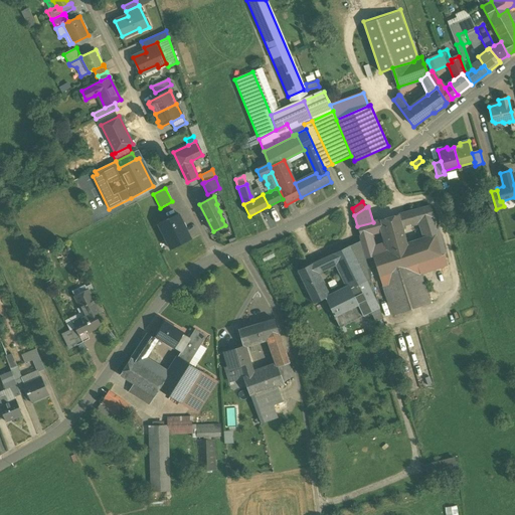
[(428,206),(406,213),(409,224),(418,221),(423,239),(431,260),(441,256),(443,255),(445,251),(431,208),(431,207),(430,207),(428,206)]
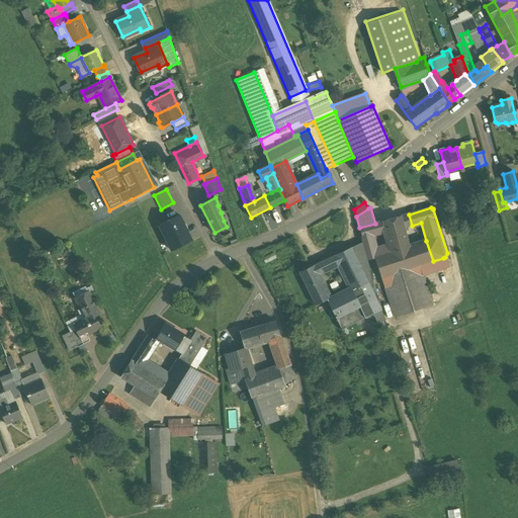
[(409,214),(402,217),(401,217),(404,228),(412,226),(409,214)]
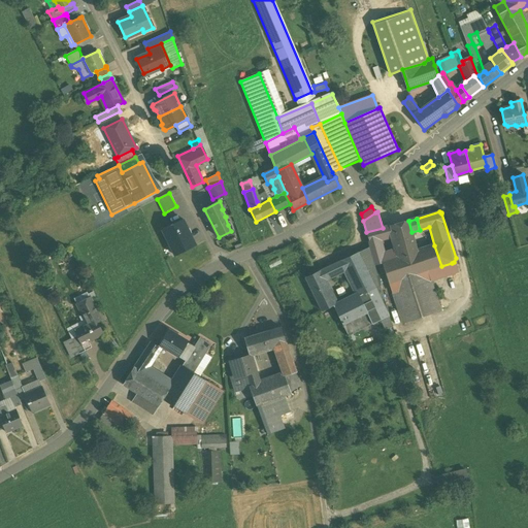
[(183,220),(162,230),(174,256),(196,245),(183,220)]
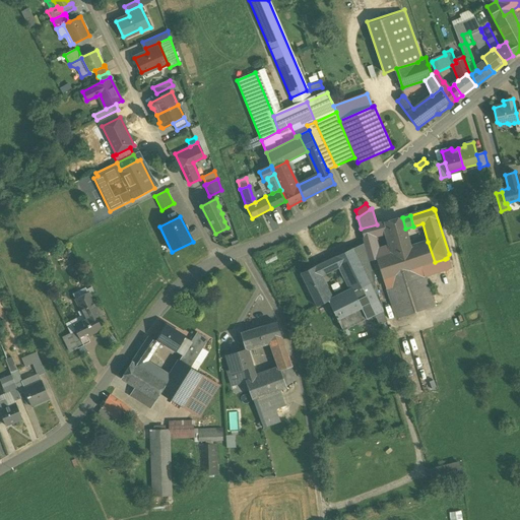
[(402,217),(385,222),(387,232),(392,253),(394,253),(410,248),(405,229),(402,217)]
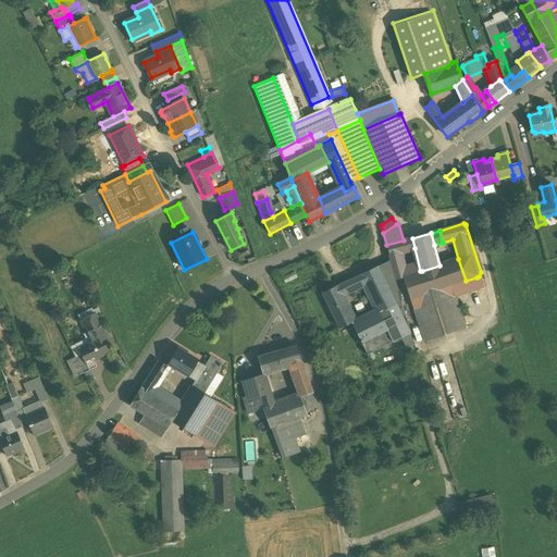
[(404,240),(386,245),(390,255),(399,252),(415,248),(412,238),(404,240)]
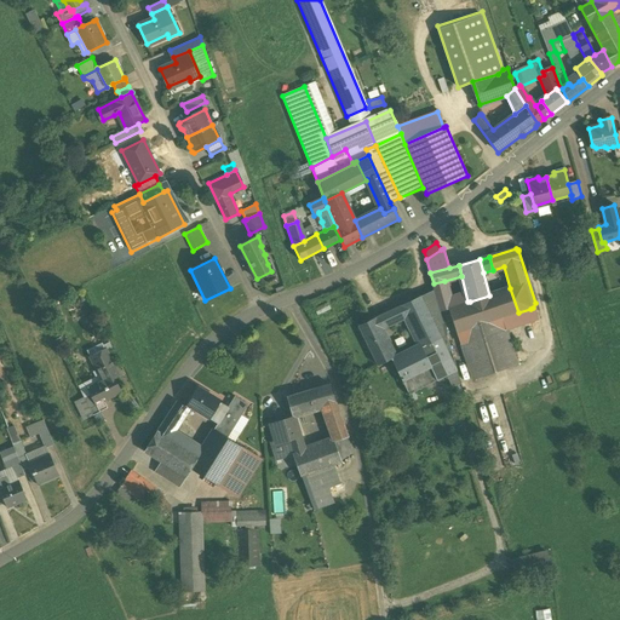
[(434,283),(432,285),(434,291),(440,313),(448,309),(448,308),(452,308),(445,281),(434,283)]
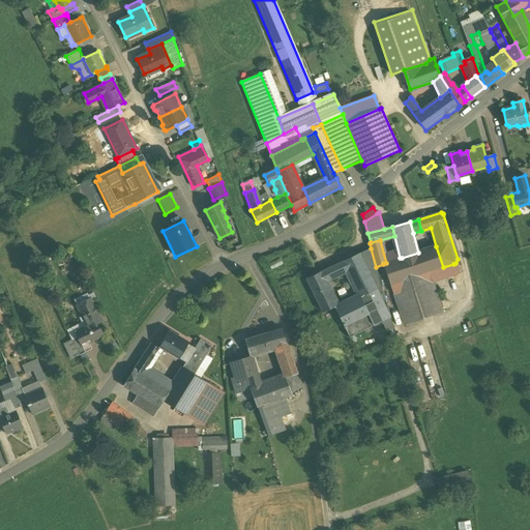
[(436,246),(418,253),(402,258),(412,288),(433,282),(457,273),(453,264),(443,267),(436,246)]
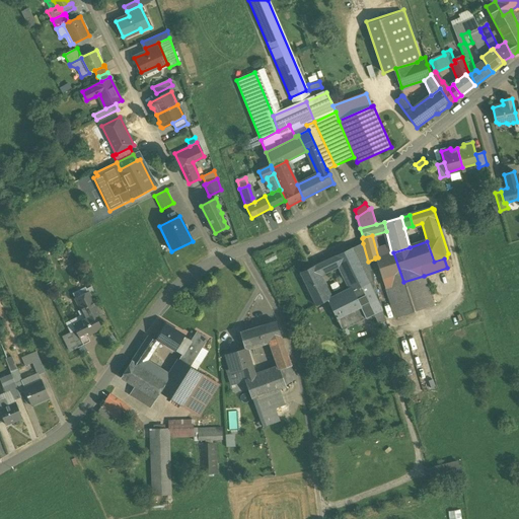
[(363,243),(352,248),(369,282),(369,283),(374,281),(368,262),(363,243)]
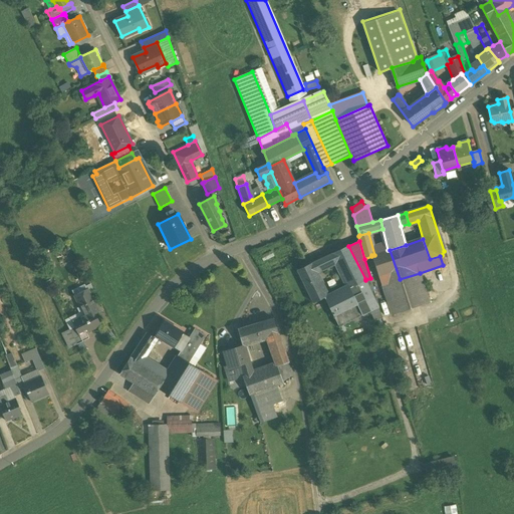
[(348,246),(332,254),(336,262),(336,264),(348,288),(349,287),(365,279),(348,246)]
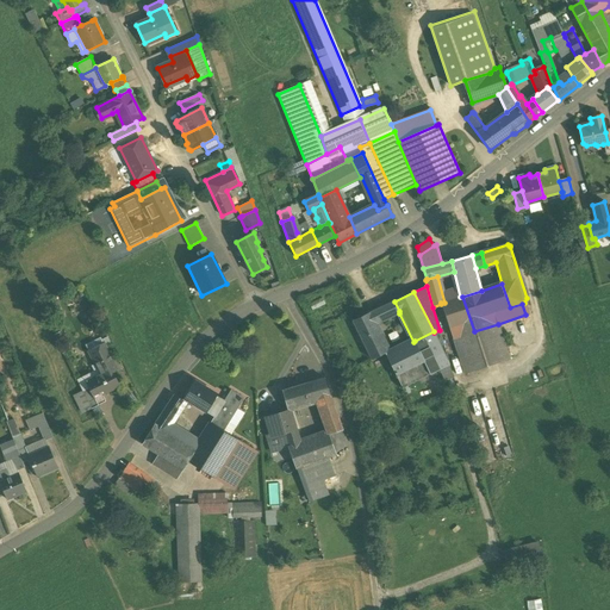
[(444,303),(441,303),(441,304),(453,338),(474,331),(462,297),(460,297),(444,303)]
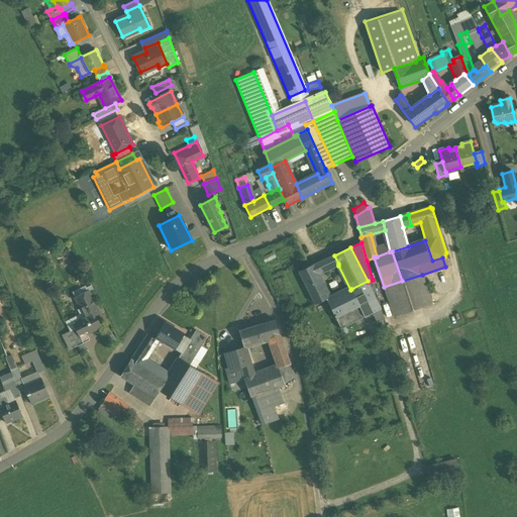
[(334,255),(313,266),(317,274),(336,265),(338,264),(334,255)]
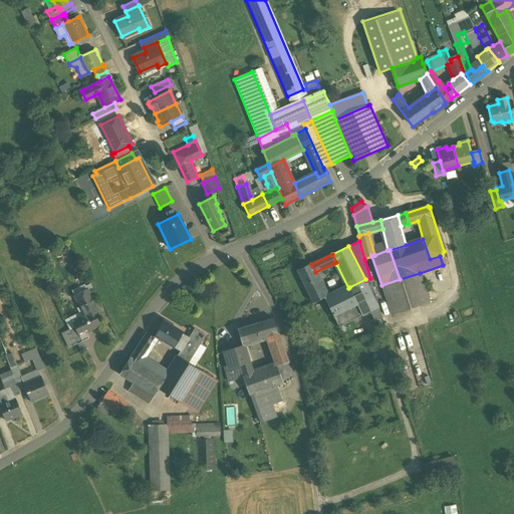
[(311,264),(297,270),(313,303),(326,296),(315,272),(311,264)]
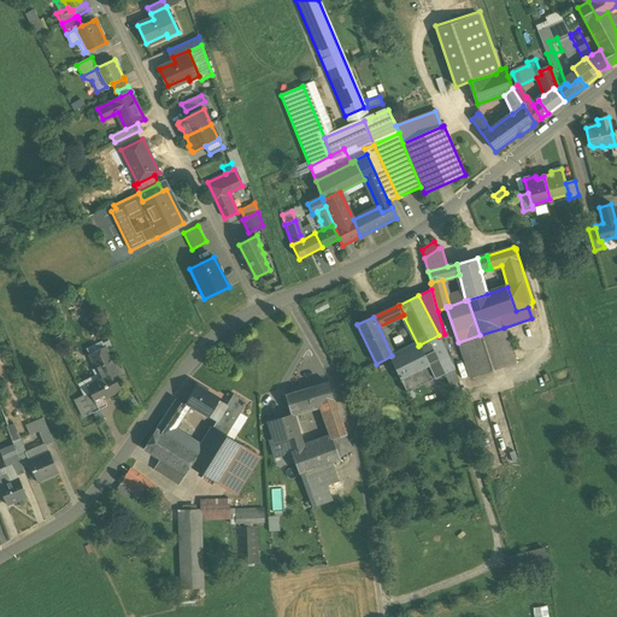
[(480,335),(458,342),(470,378),(516,364),(504,328),(480,335)]
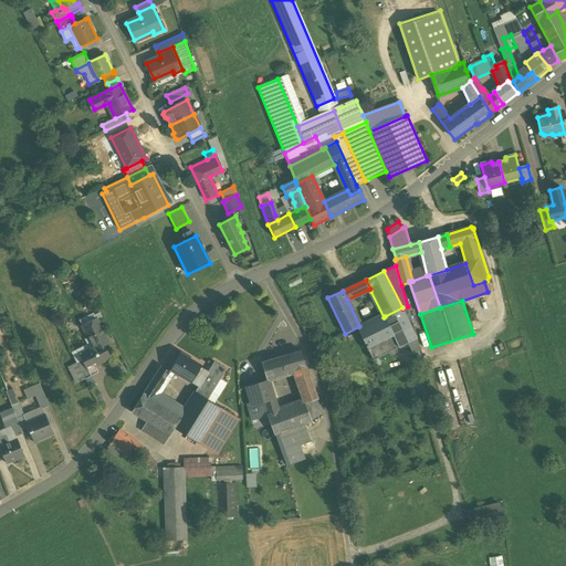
[(402,307),(385,316),(394,335),(392,335),(398,347),(417,338),(408,306),(402,308),(402,307)]
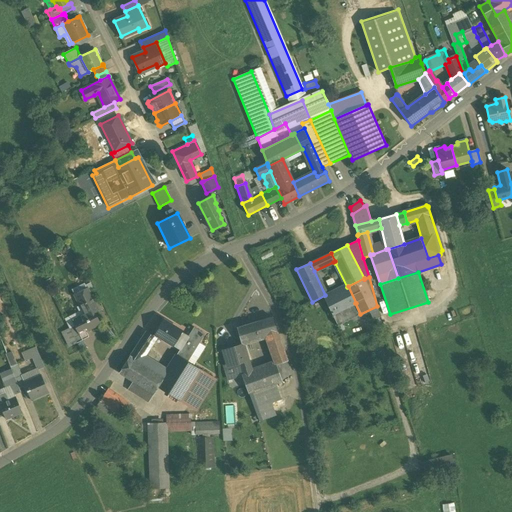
[(347,287),(324,298),(332,314),(355,303),(356,303),(348,286),(347,287)]
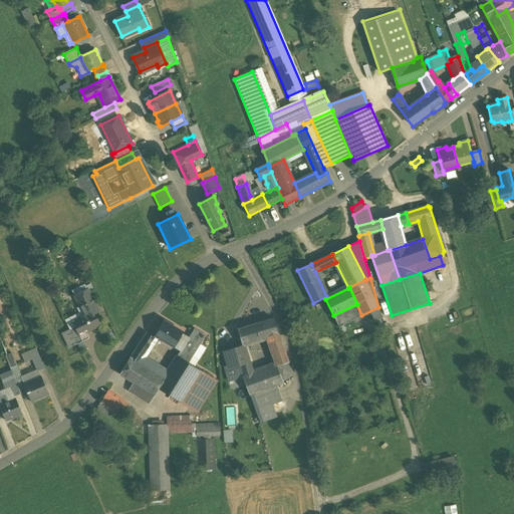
[(88,292),(76,298),(80,307),(81,307),(83,311),(85,315),(93,311),(95,313),(98,311),(88,292)]
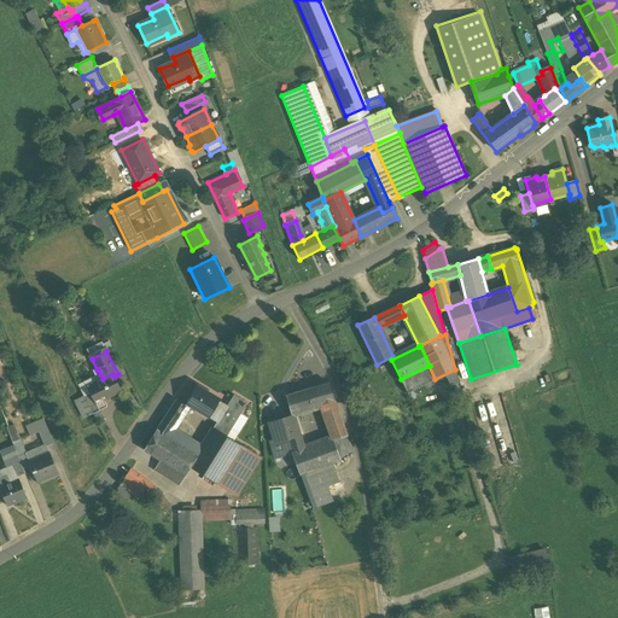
[(100,374),(79,385),(85,396),(91,394),(87,388),(103,379),(100,374)]
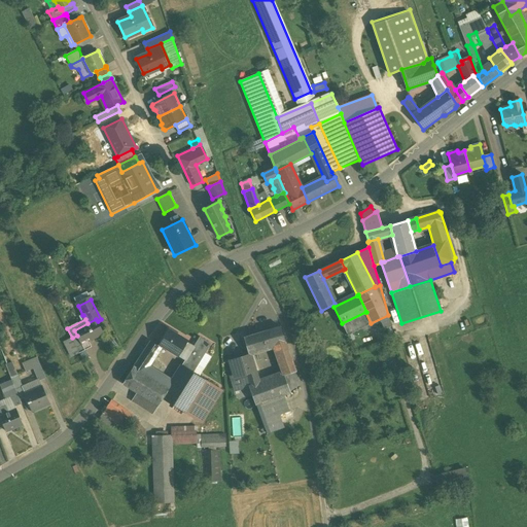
[(88,323),(74,330),(77,336),(79,340),(85,337),(89,341),(103,334),(98,321),(96,319),(88,323)]
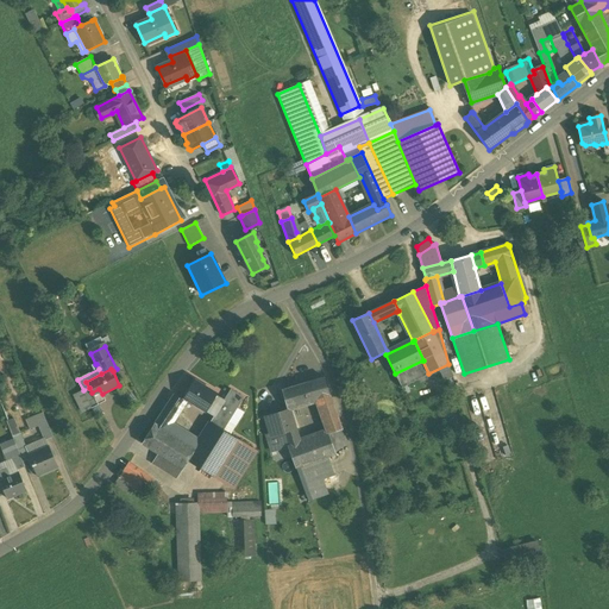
[(324,377),(282,390),(287,409),(318,400),(321,410),(330,432),(341,428),(331,399),(324,377)]
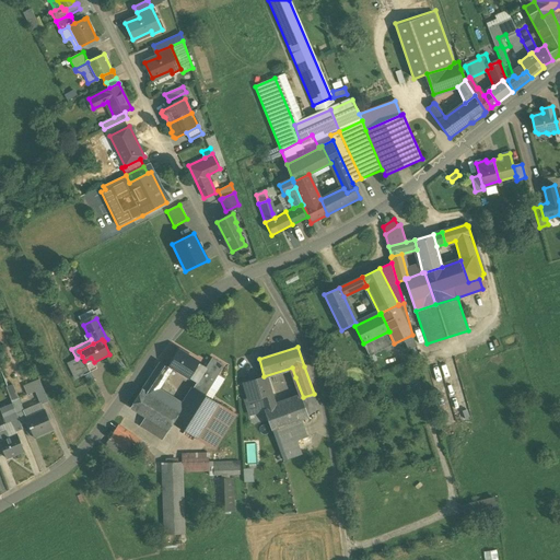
[(199,362),(178,349),(168,365),(196,383),(197,384),(207,369),(206,368),(199,363),(199,362)]
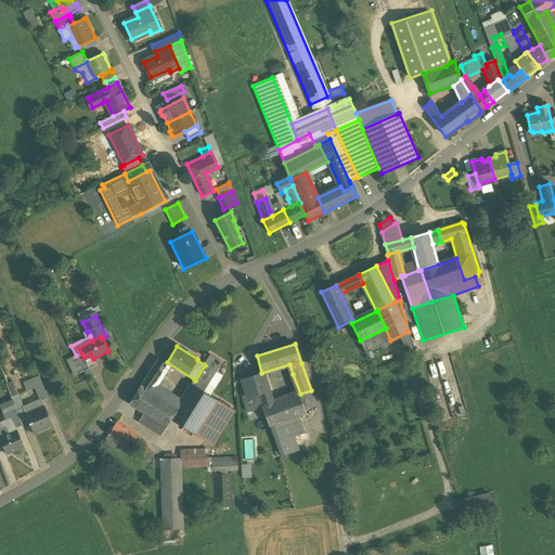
[(84,358),(81,353),(76,356),(84,372),(89,369),(86,362),(84,358)]
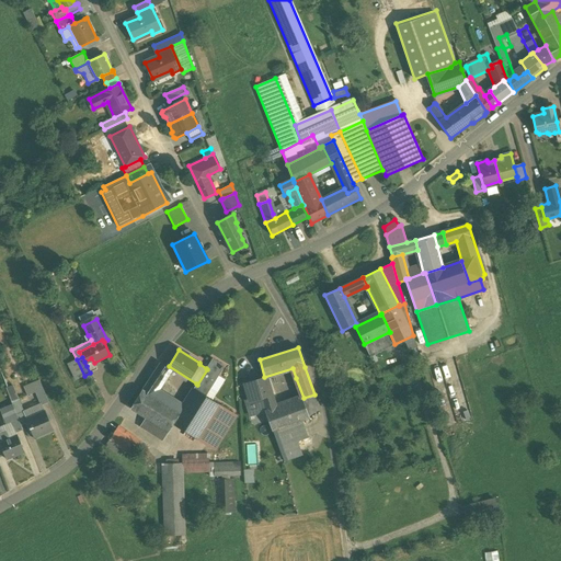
[(91,358),(84,362),(87,366),(90,373),(98,369),(94,363),(91,358)]
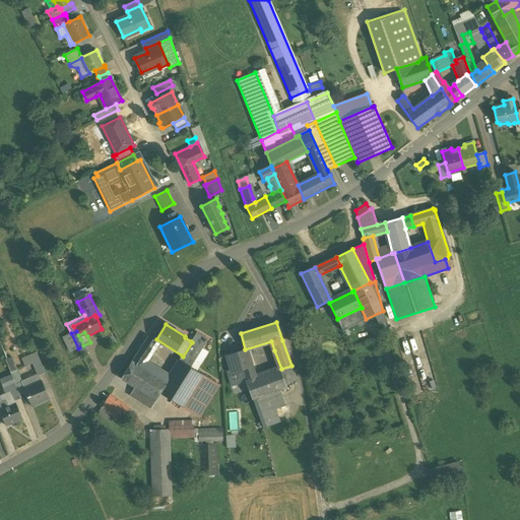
[(197,332),(191,341),(192,342),(183,356),(194,363),(208,339),(197,332)]
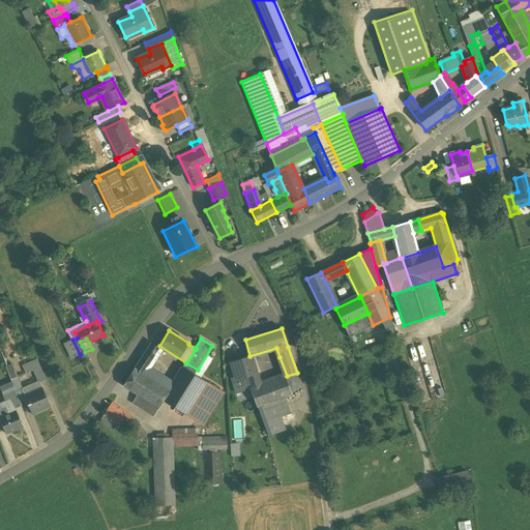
[(158,349),(150,344),(143,356),(151,362),(158,349)]
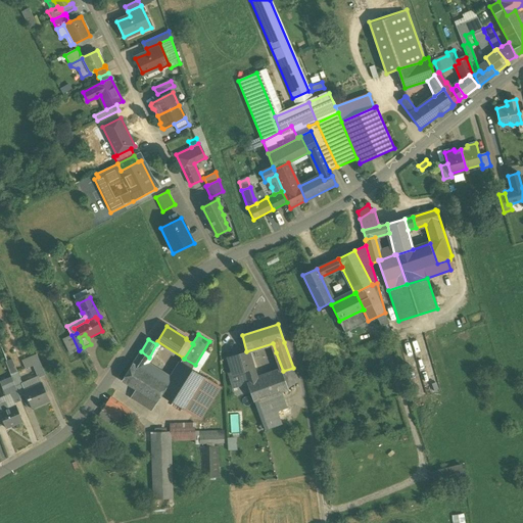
[(149,358),(141,351),(133,364),(141,369),(141,370),(149,358)]
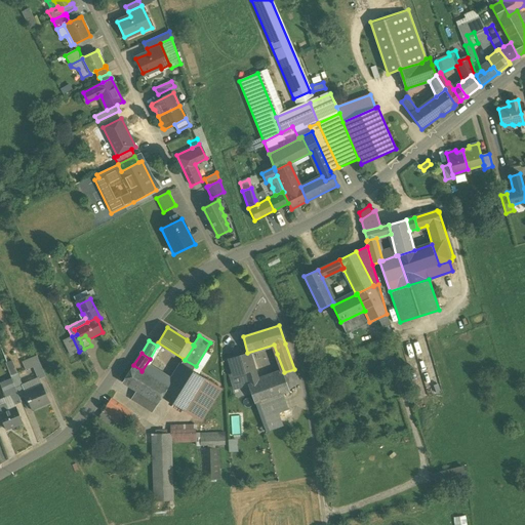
[(249,354),(240,357),(248,385),(257,381),(249,354)]
